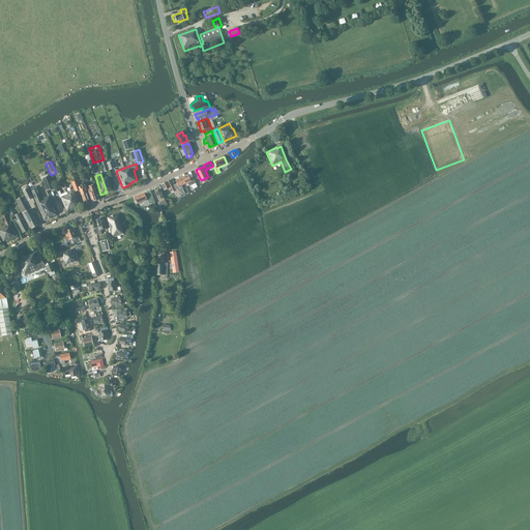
[(101,174),(100,174),(107,193),(113,190),(109,177),(105,178),(105,177),(104,174),(101,175),(101,174)]
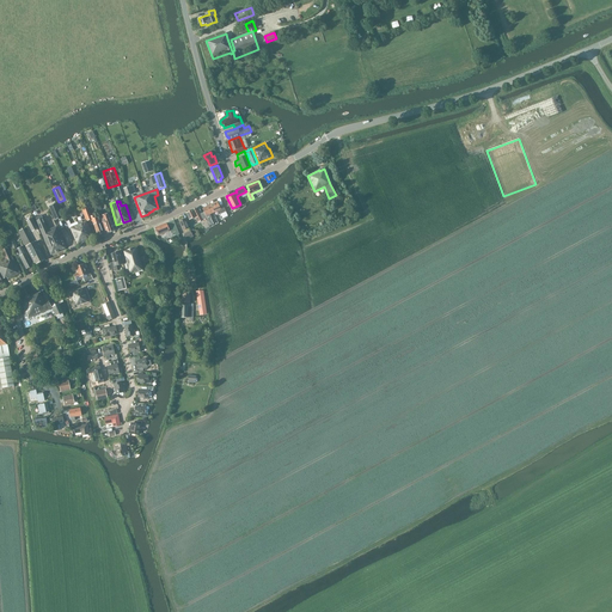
[(218,201),(210,204),(214,213),(216,210),(219,215),(222,213),(218,201)]
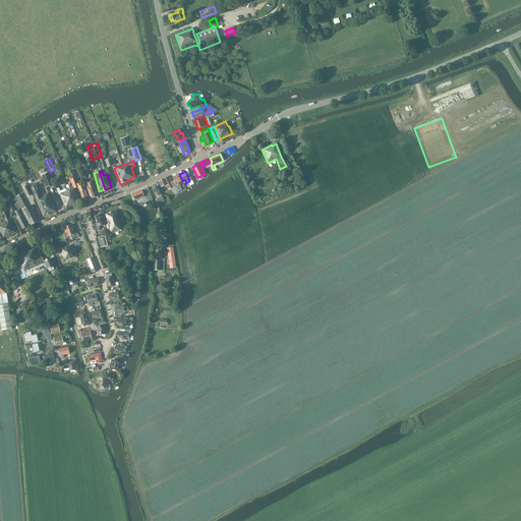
[(53,185),(48,174),(43,176),(47,188),(53,185)]
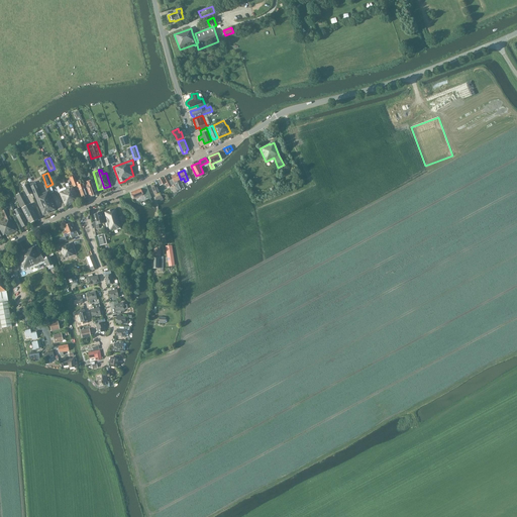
[(173,182),(171,183),(172,185),(174,185),(175,186),(179,184),(178,181),(181,180),(178,173),(172,176),(175,182),(173,183),(173,182)]
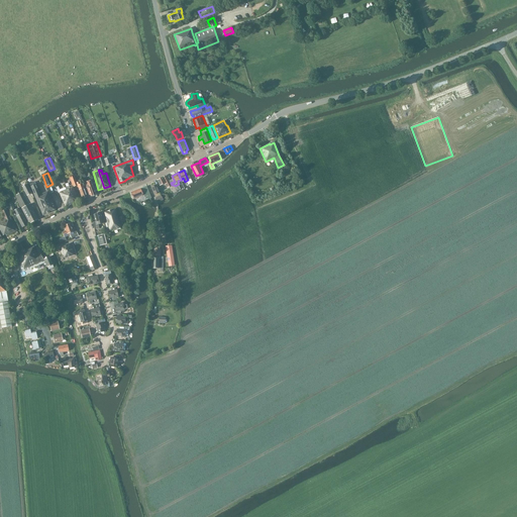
[(166,183),(168,188),(172,187),(170,183),(166,176),(158,180),(161,186),(166,183)]
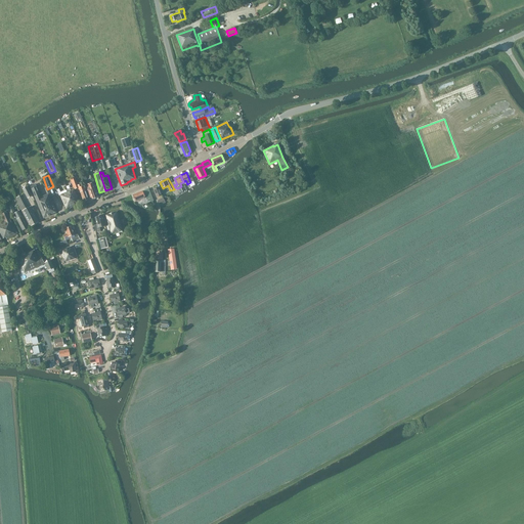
[(92,183),(86,185),(91,198),(92,198),(92,199),(97,198),(92,183)]
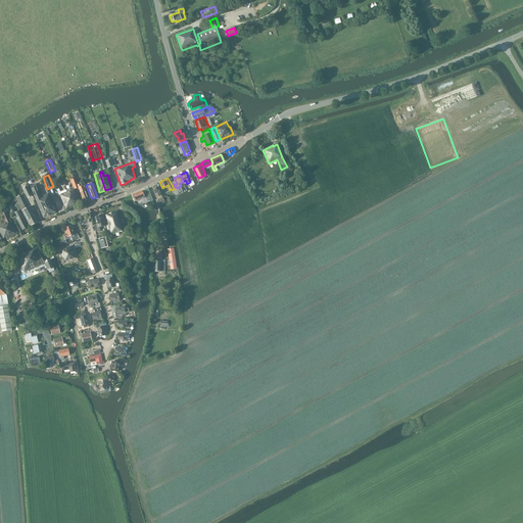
[(56,211),(49,194),(41,197),(37,187),(36,184),(31,186),(32,189),(44,218),(53,214),(56,211)]
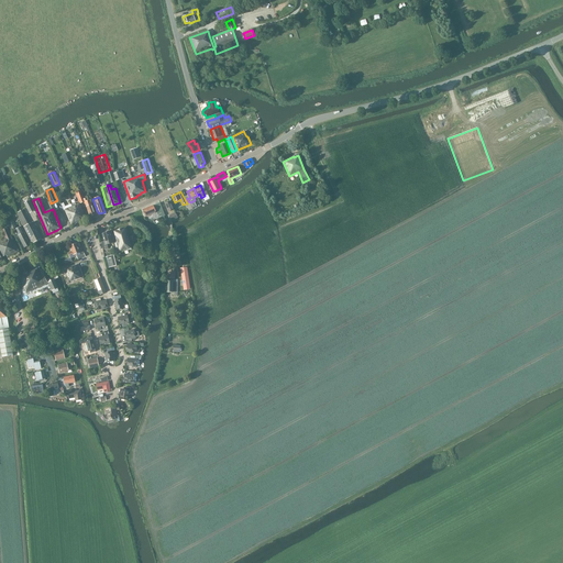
[(86,198),(84,198),(85,203),(90,217),(96,214),(89,199),(87,200),(86,198)]
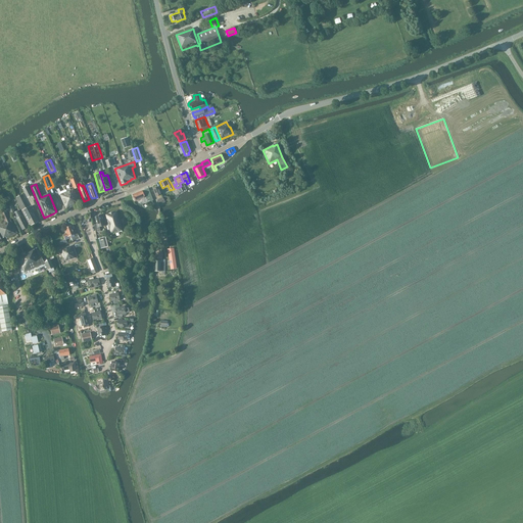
[(27,186),(22,188),(28,198),(32,196),(27,186)]
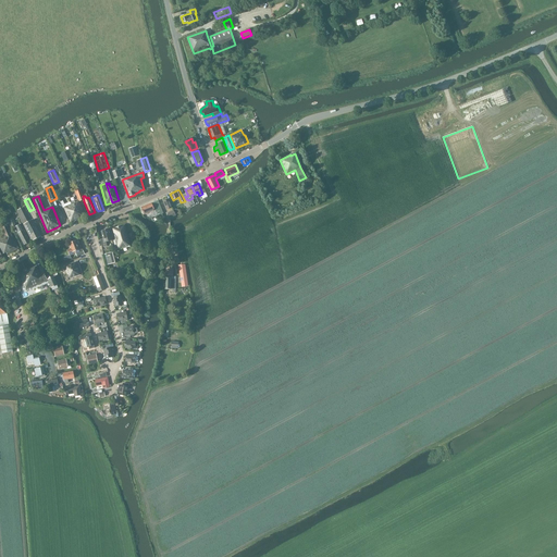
[(74,201),(71,202),(72,205),(77,219),(82,218),(81,217),(84,215),(78,201),(75,203),(74,201)]
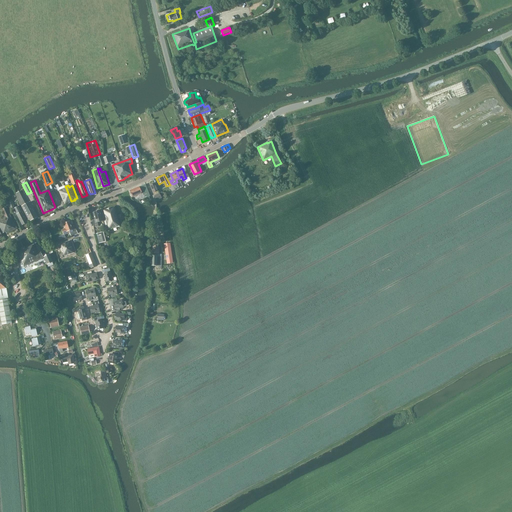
[(142,199),(149,196),(145,185),(142,186),(130,191),(133,197),(140,194),(142,199)]
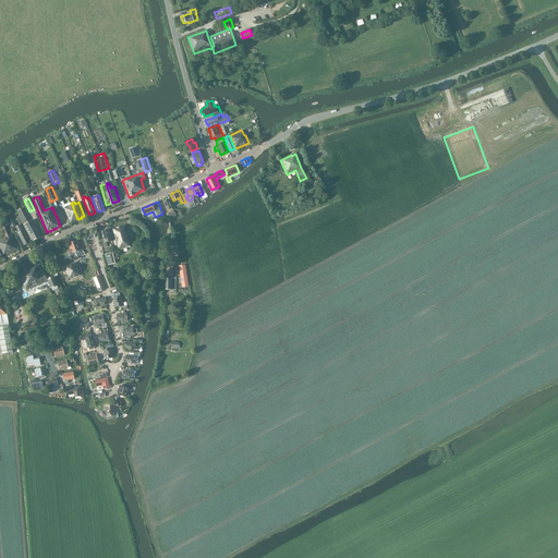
[(72,205),(71,203),(68,205),(69,206),(64,208),(71,222),(77,219),(72,205)]
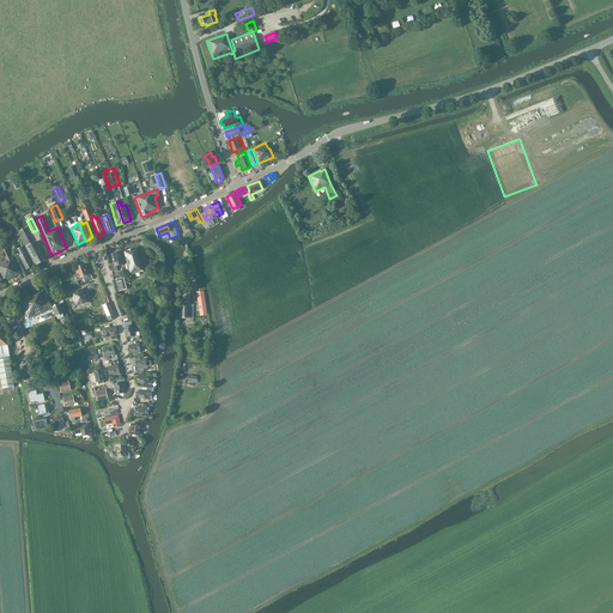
[(193,236),(190,231),(183,235),(187,241),(189,240),(189,241),(194,238),(193,236)]
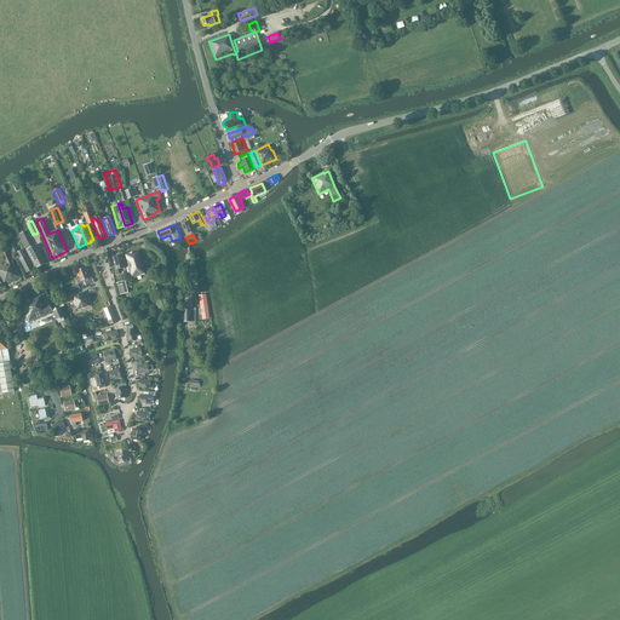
[(36,245),(27,250),(36,268),(46,263),(36,245)]
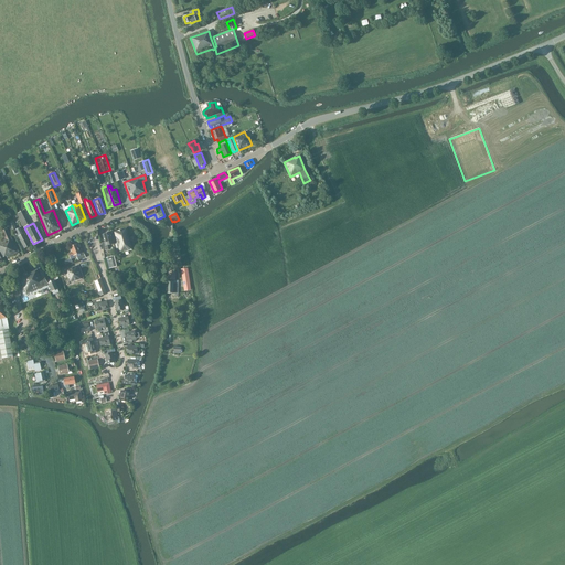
[(24,248),(30,245),(21,227),(16,231),(24,248)]
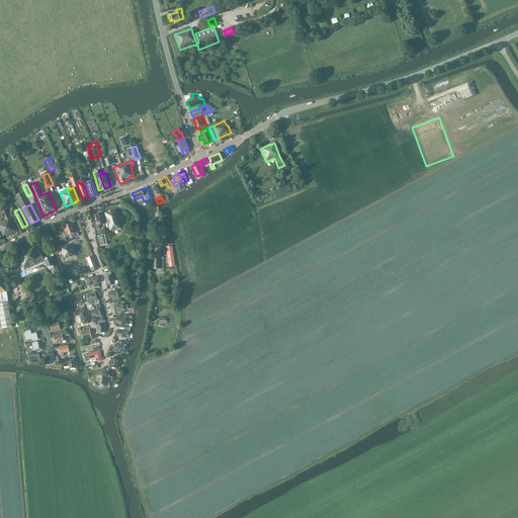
[(7,237),(17,232),(10,217),(7,209),(2,211),(5,219),(0,221),(0,231),(3,236),(6,235),(7,237)]
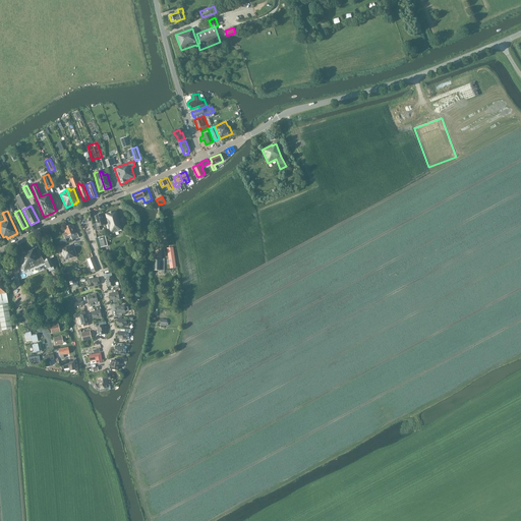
[(121,229),(117,211),(104,214),(109,233),(118,231),(118,230),(121,229)]
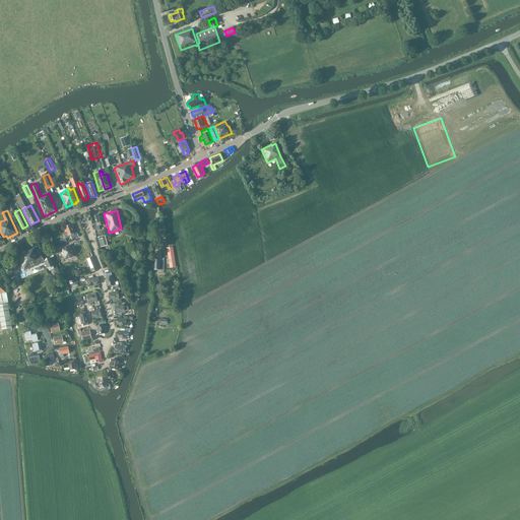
[(96,222),(93,223),(95,231),(100,230),(99,225),(105,224),(102,214),(94,216),(96,222)]
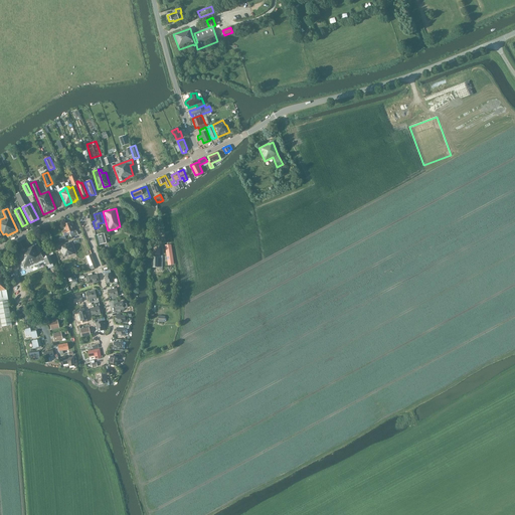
[(66,229),(62,231),(63,236),(70,233),(69,232),(73,230),(70,222),(64,224),(66,229)]
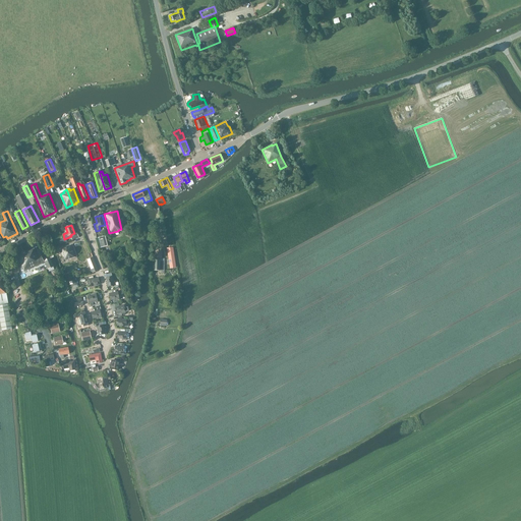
[(100,248),(102,247),(108,246),(105,236),(98,238),(100,248)]
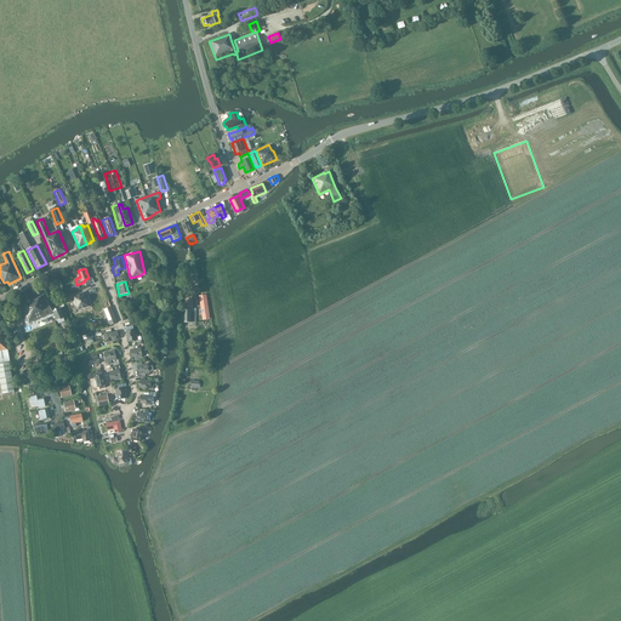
[(78,311),(92,306),(87,291),(72,296),(75,307),(77,307),(78,311)]
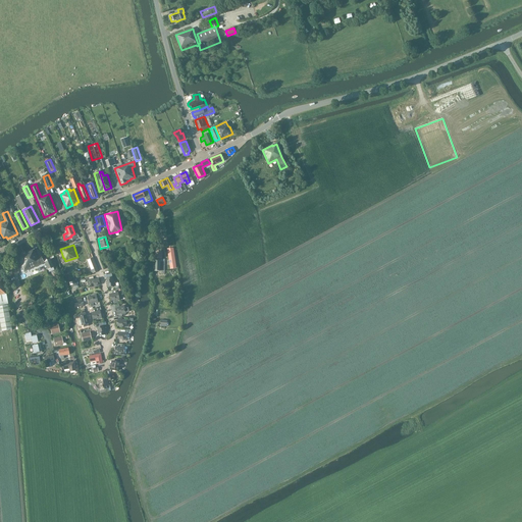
[(24,271),(44,263),(41,256),(38,257),(35,249),(30,251),(30,250),(17,255),(24,271)]
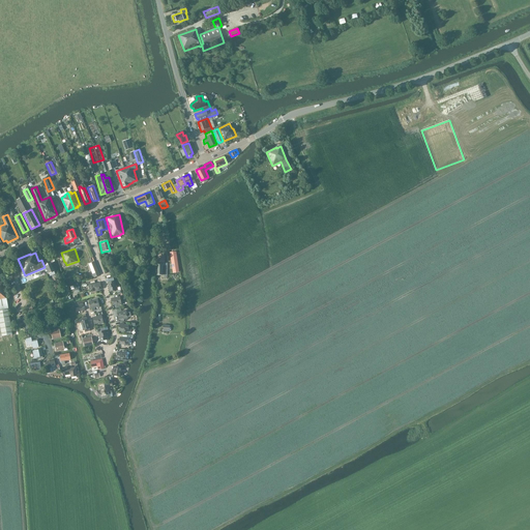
[(167,275),(167,263),(164,263),(165,255),(157,255),(156,275),(167,275)]
